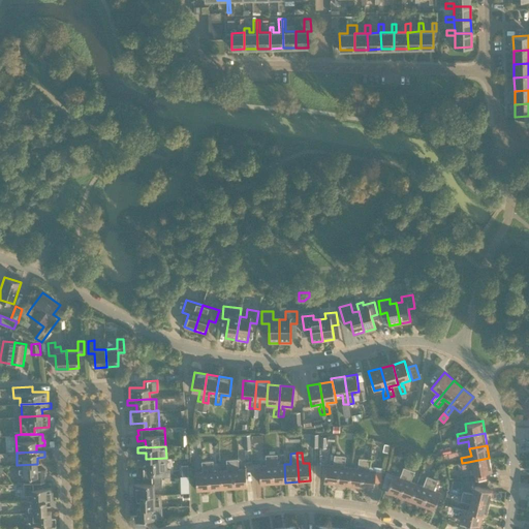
[(273,484),(285,483),(284,464),(278,465),(277,454),(275,454),(271,455),(273,484)]
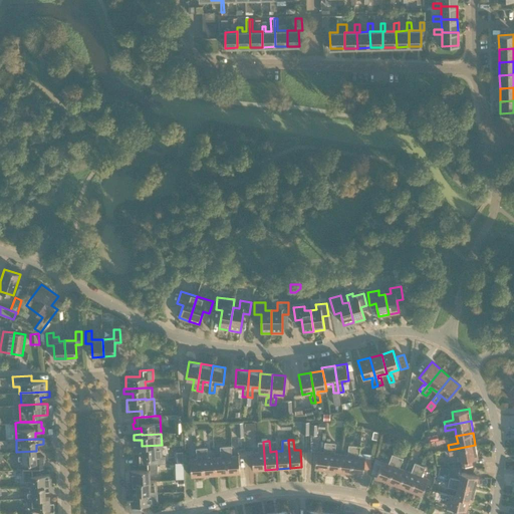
[(253,470),(265,470),(263,442),(262,442),(258,442),(258,452),(252,453),(253,470)]
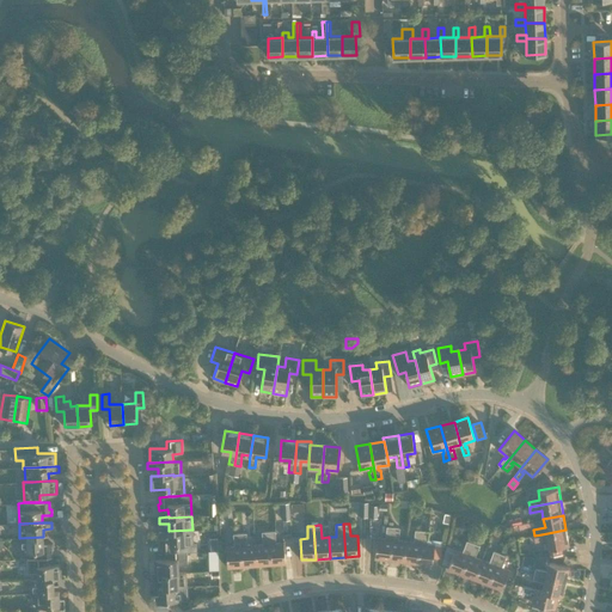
[(374,558),(389,560),(393,527),(386,526),(385,538),(378,537),(374,558)]
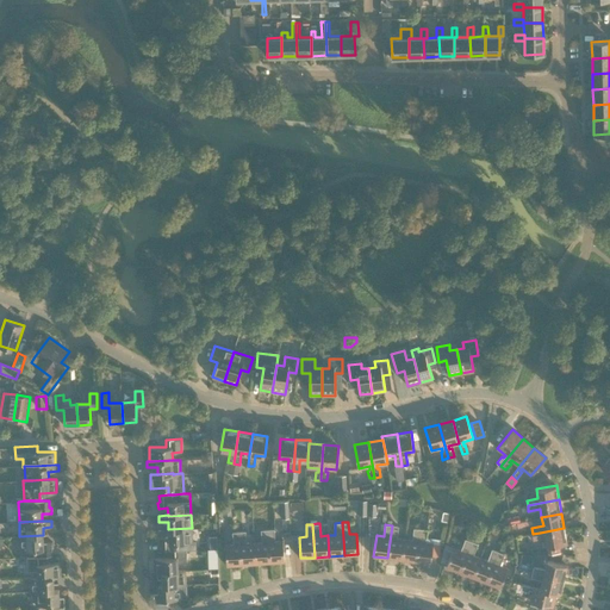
[(387,558),(403,560),(405,539),(397,539),(399,526),(392,526),(387,558)]
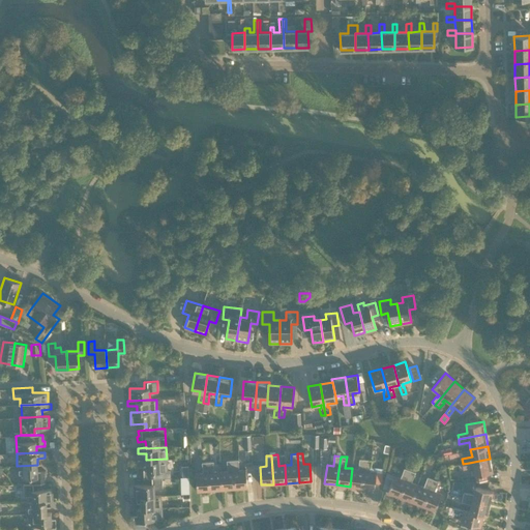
[(141,478),(148,478),(154,478),(154,477),(153,471),(167,471),(167,459),(146,460),(146,467),(139,467),(139,472),(140,472),(141,478)]
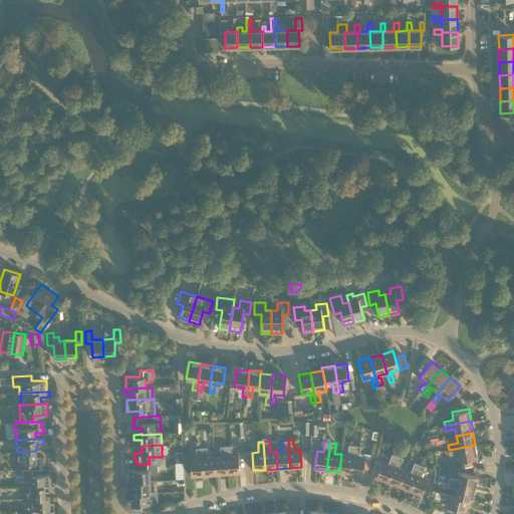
[(339,472),(351,473),(362,475),(365,457),(358,457),(359,446),(348,445),(347,455),(341,454),(339,472)]
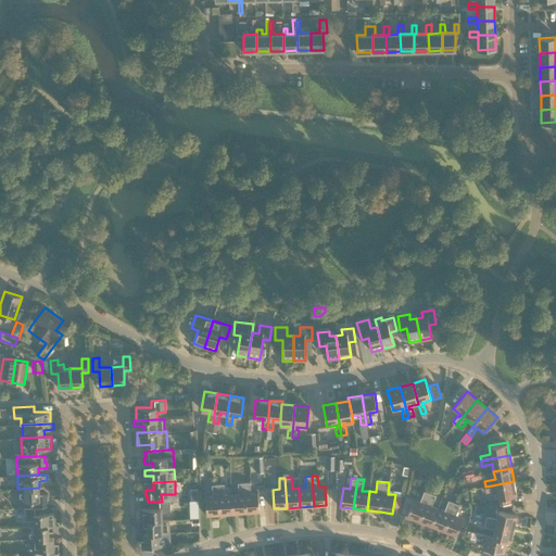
[(487,492),(497,490),(500,503),(510,503),(509,495),(517,494),(514,481),(492,485),(485,487),(487,492)]
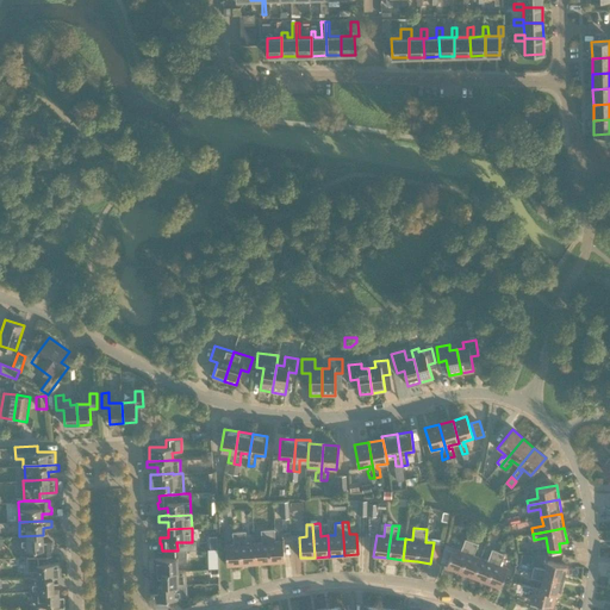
[(261,530),(262,542),(255,542),(256,564),(271,562),(268,529),(261,530)]
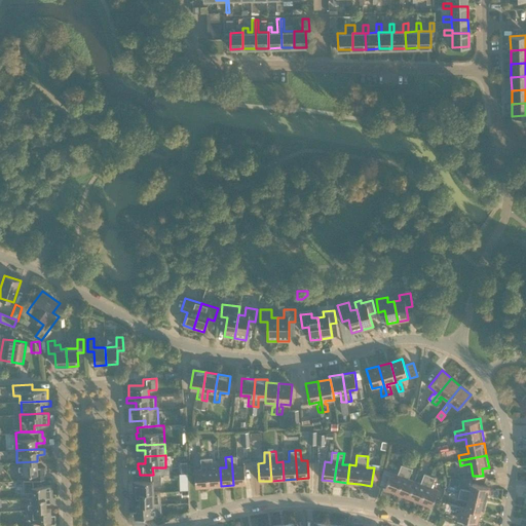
[(236,456),(231,456),(233,485),(246,484),(245,466),(237,466),(236,456)]
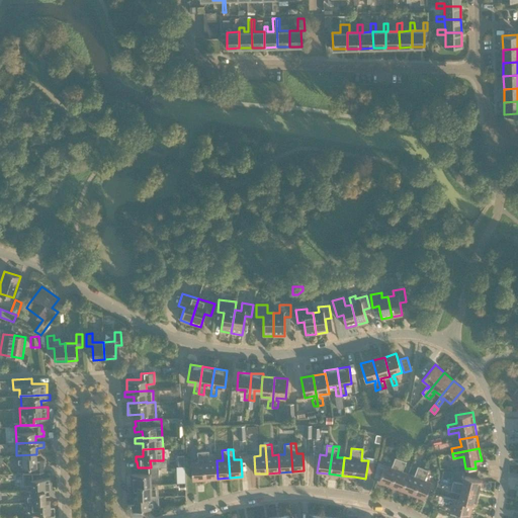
[(208,450),(203,451),(205,480),(218,479),(217,460),(209,461),(208,450)]
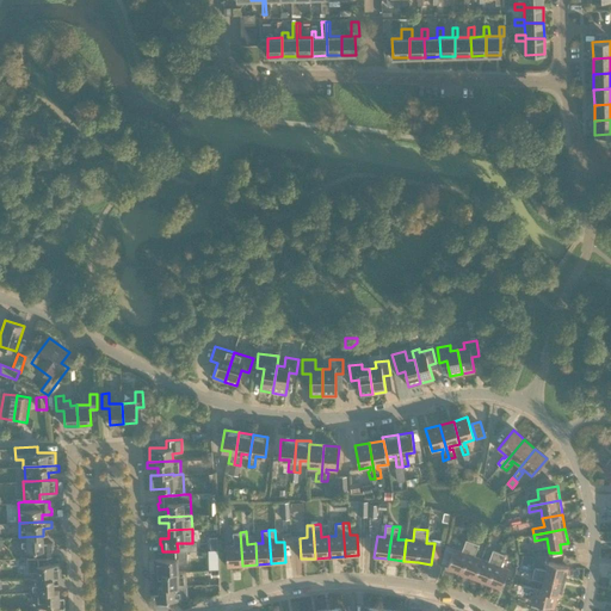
[(242,566),(240,532),(233,532),(234,545),(226,545),(227,567),(242,566)]
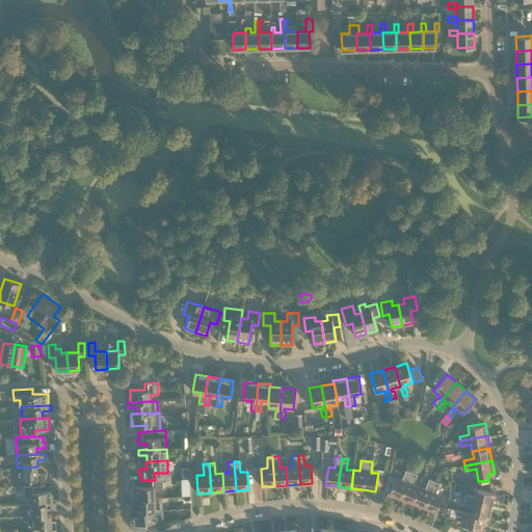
[(37,485),(46,484),(45,478),(46,478),(46,473),(37,473),(37,467),(17,468),(18,479),(25,479),(26,485),(37,485)]
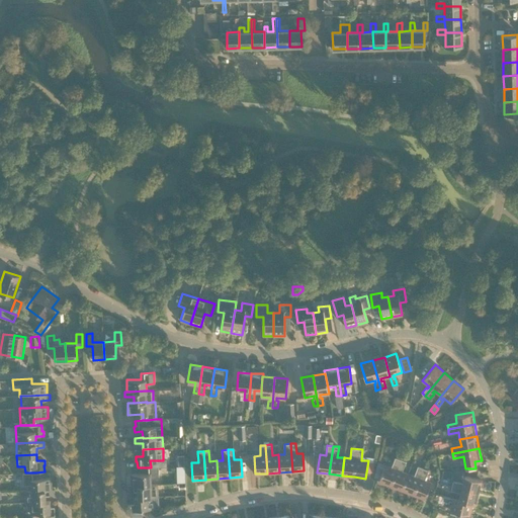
[(378,482),(391,486),(401,459),(395,457),(392,467),(385,464),(378,482)]
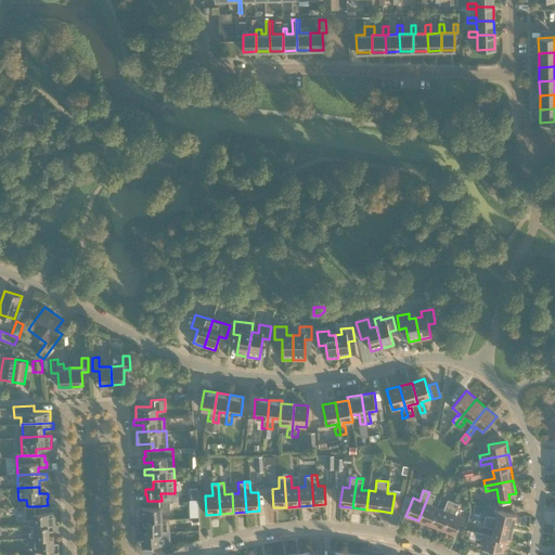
[(418,520),(430,525),(437,507),(430,505),(435,494),(429,492),(418,520)]
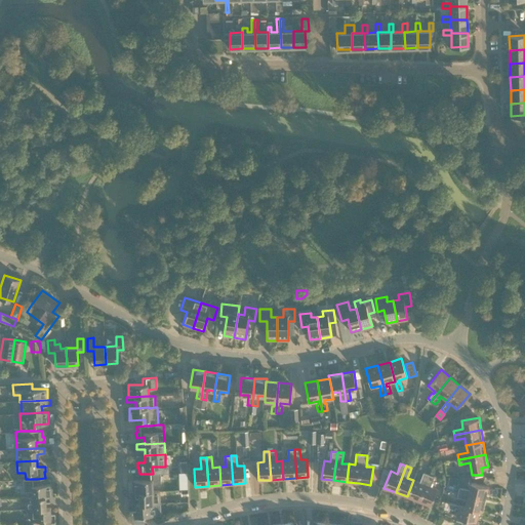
[(147,474),(148,480),(132,480),(133,492),(153,491),(153,485),(161,484),(160,473),(153,473),(153,474),(147,474)]
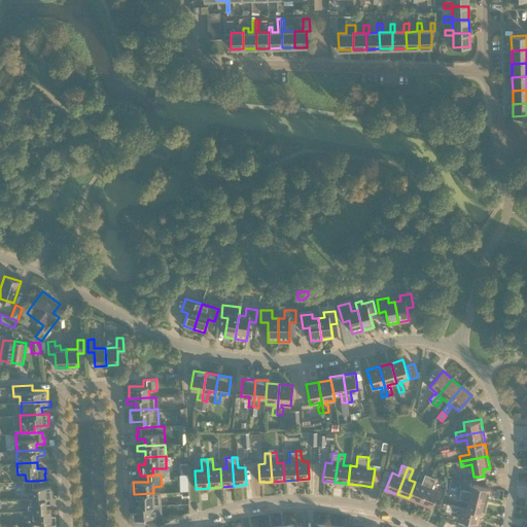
[(409,498),(421,503),(431,477),(425,475),(421,484),(415,482),(409,498)]
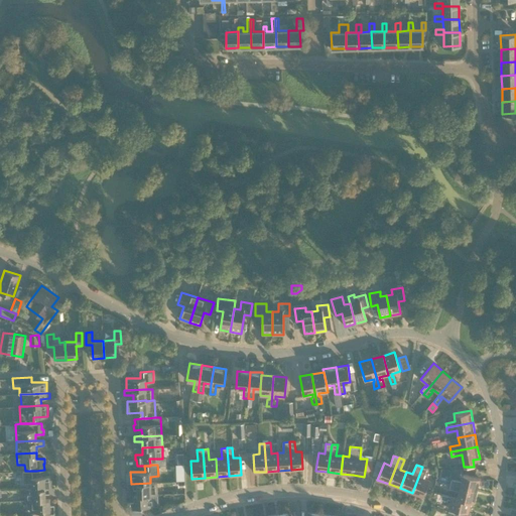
[(426,469),(422,467),(412,493),(423,497),(429,481),(423,478),(426,469)]
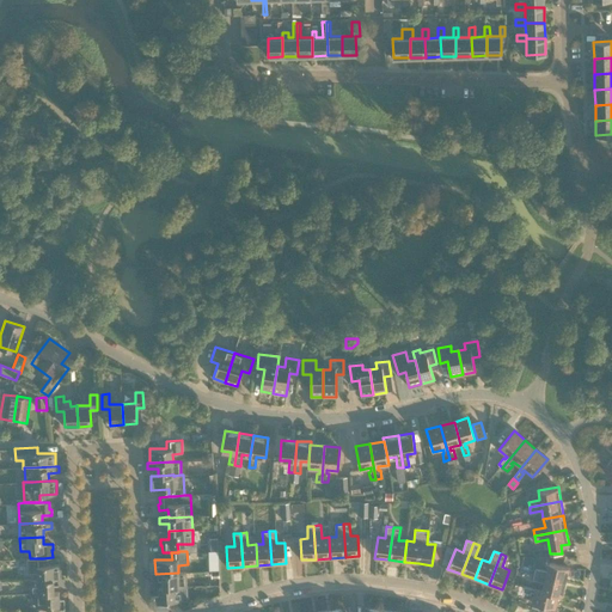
[(43,565),(43,558),(30,558),(28,558),(28,571),(37,571),(38,579),(61,577),(60,564),(43,565)]
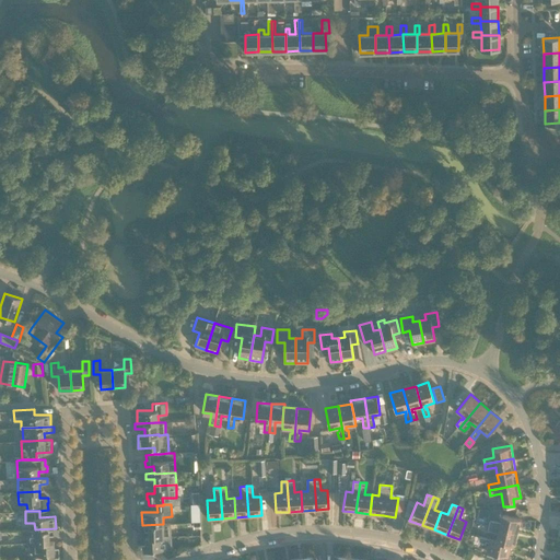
[(489,525),(503,528),(517,532),(521,518),(502,514),(500,522),(490,520),(489,525)]
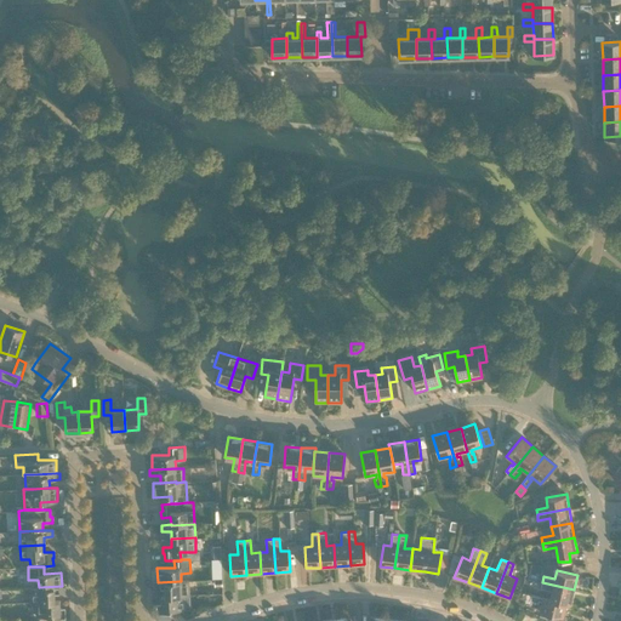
[(181,581),(158,582),(154,582),(154,588),(165,588),(166,596),(184,594),(184,596),(189,594),(188,581),(181,581)]
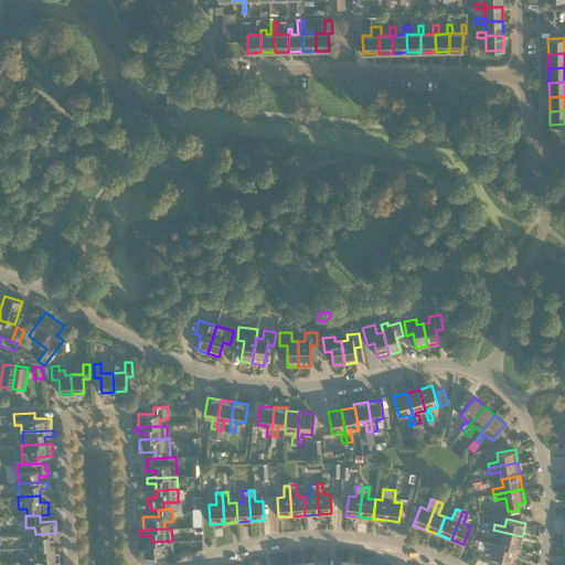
[(522,536),(508,533),(493,530),(491,535),(502,537),(500,544),(500,545),(515,548),(519,550),(522,536)]
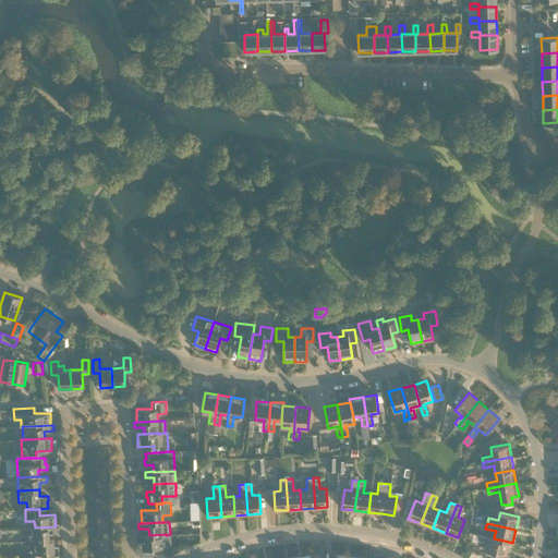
[(56,526),(35,528),(27,529),(28,541),(33,541),(49,540),(49,533),(59,533),(59,526),(56,526)]
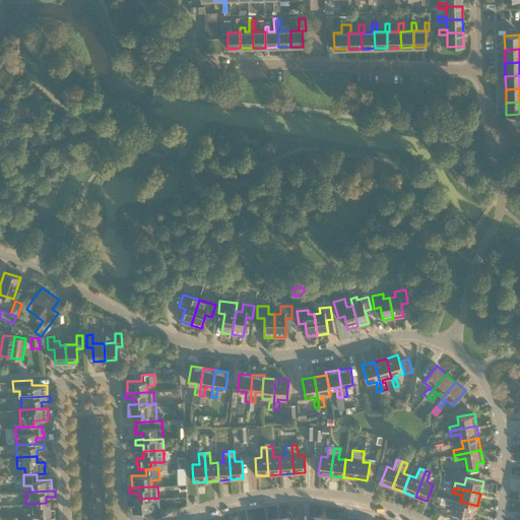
[(444,503),(445,498),(442,497),(438,496),(436,503),(443,505),(444,503)]
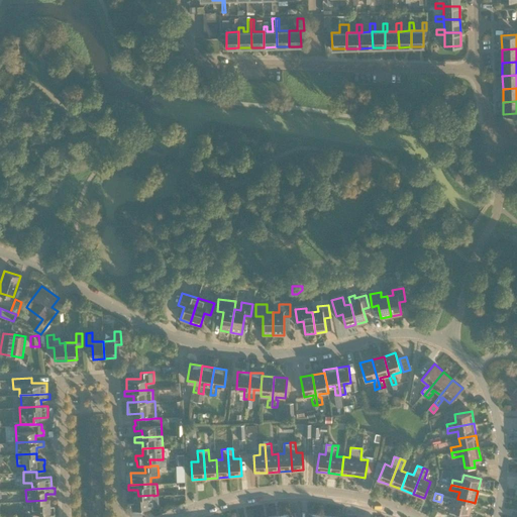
[(143,516),(142,507),(159,507),(158,495),(153,496),(153,495),(138,496),(134,496),(134,502),(130,503),(131,516),(143,516)]
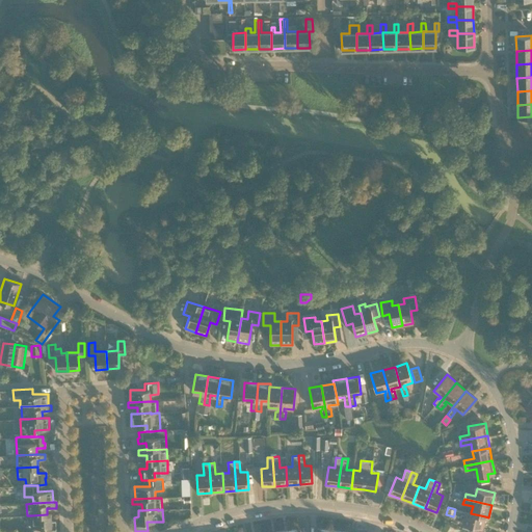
[(471,513),(471,512),(455,509),(454,514),(461,515),(461,514),(464,514),(462,524),(482,529),(485,516),(471,513)]
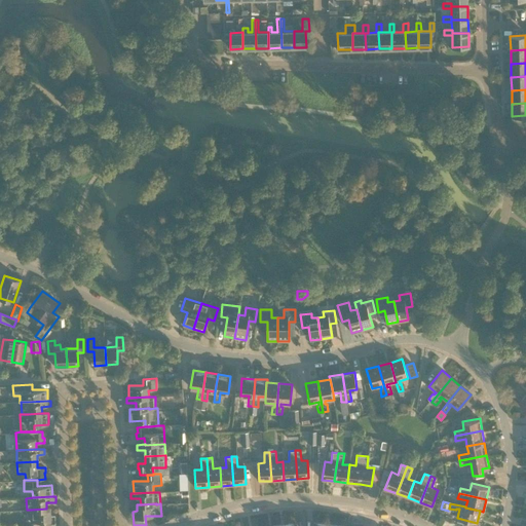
[(31,510),(31,521),(43,521),(42,525),(54,525),(54,515),(50,515),(50,509),(46,509),(31,510)]
